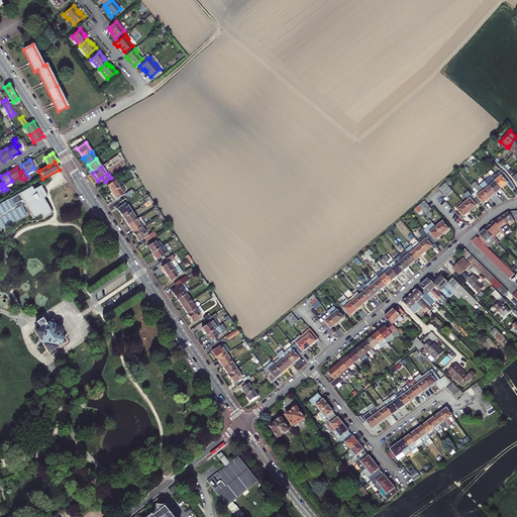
[(510,181),(506,175),(503,178),(499,174),(492,179),(493,180),(501,189),(510,181)]
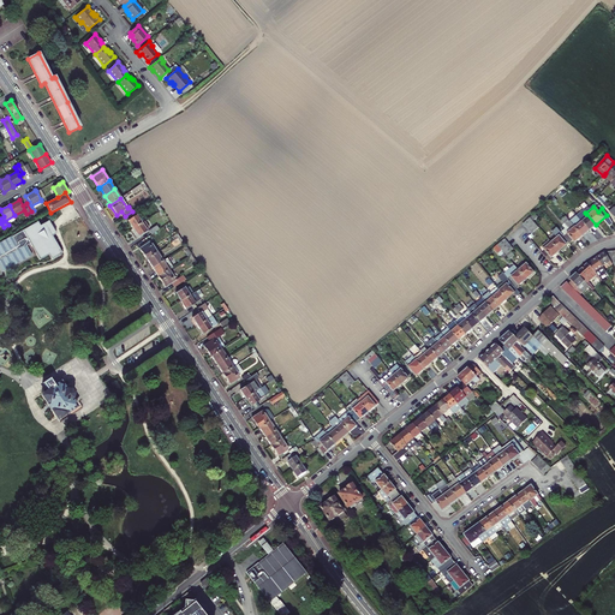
[(525,227),(532,221),(537,218),(535,214),(530,218),(523,225),(525,227)]
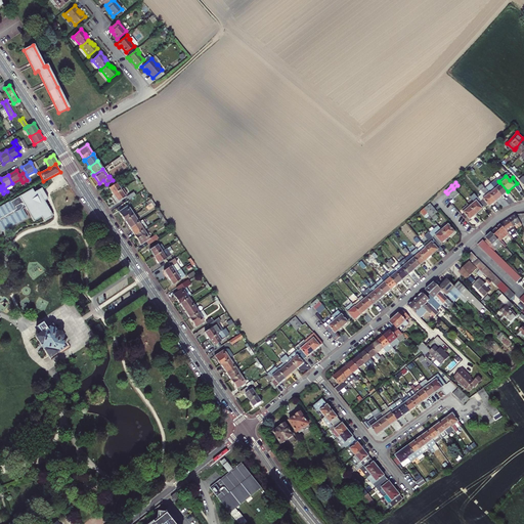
[(493,186),(501,197),(508,191),(499,182),(493,186)]
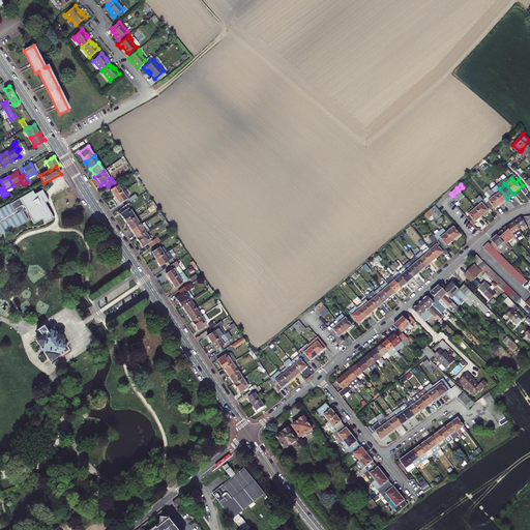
[(115,197),(121,193),(117,185),(110,190),(115,197)]
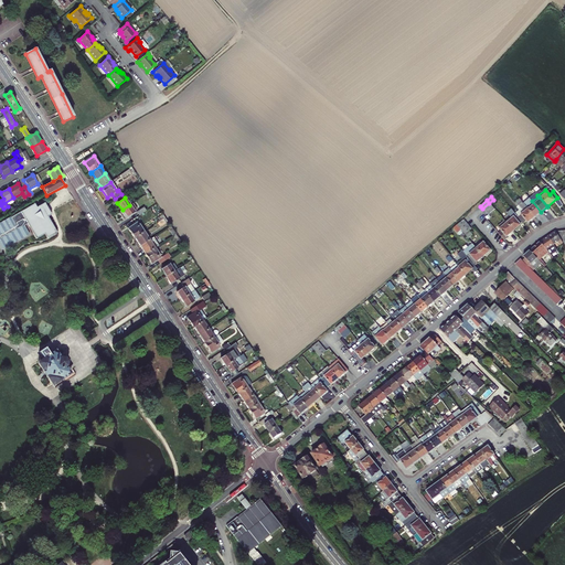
[(523,203),(535,217),(541,212),(532,201),(530,199),(523,203)]
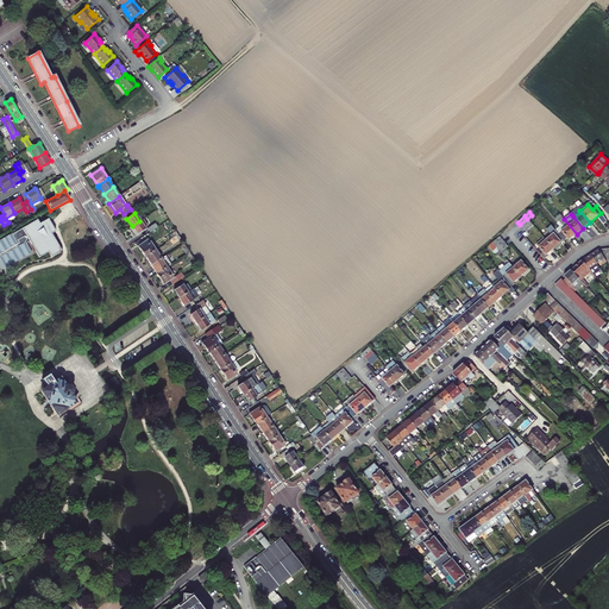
[(569,240),(577,234),(564,219),(563,218),(558,221),(563,226),(557,232),(558,233),(564,240),(566,238),(569,240)]
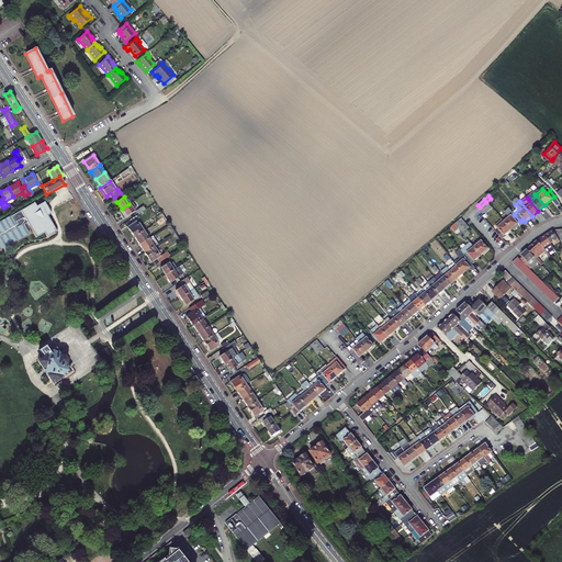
[(0,245),(2,248),(30,232),(24,224),(26,223),(33,234),(35,237),(44,233),(54,227),(47,216),(51,214),(44,202),(36,206),(34,203),(11,216),(2,221),(10,234),(0,239),(0,245)]
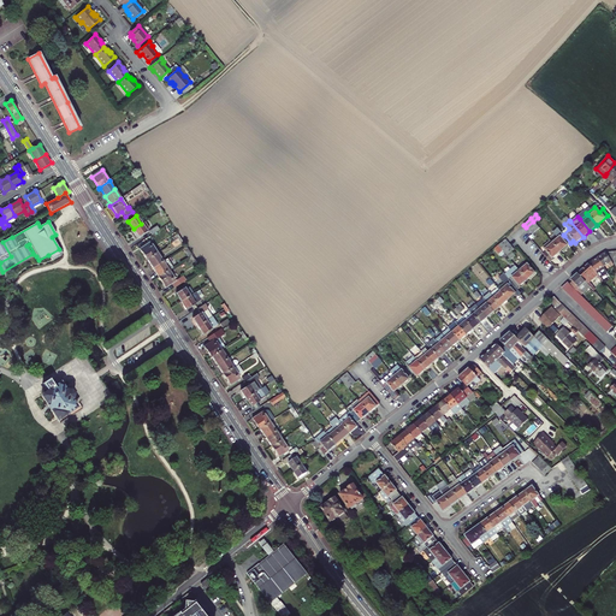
[(144,221),(141,224),(134,229),(138,237),(147,232),(146,231),(149,229),(144,221)]
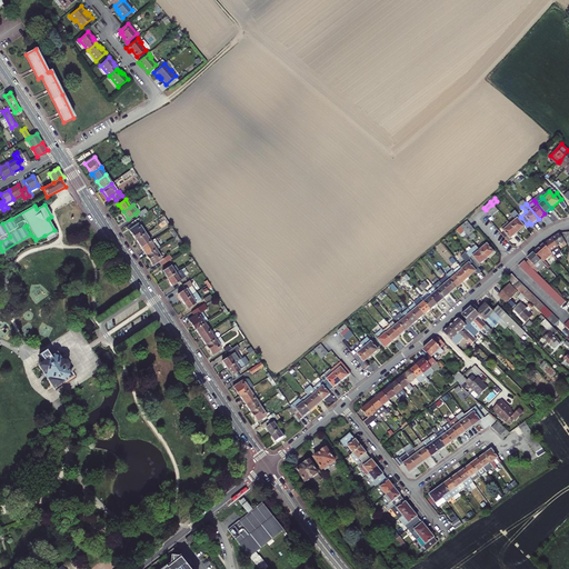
[(486,210),(489,213),(496,208),(492,205),(486,210)]
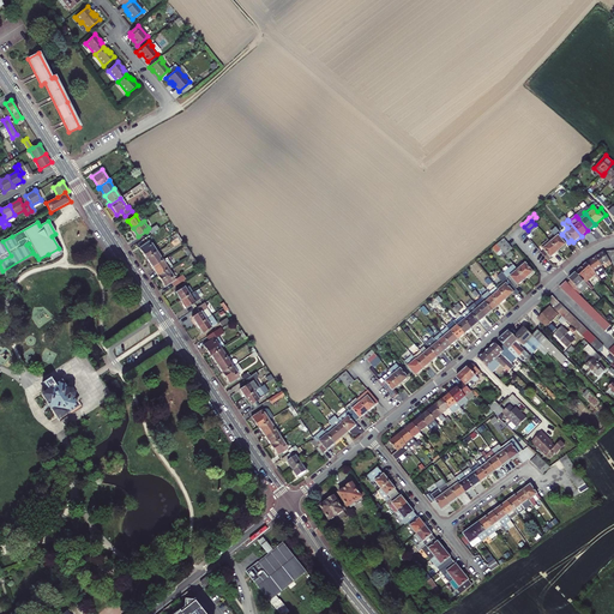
[(528,230),(530,234),(537,228),(535,224),(528,230)]
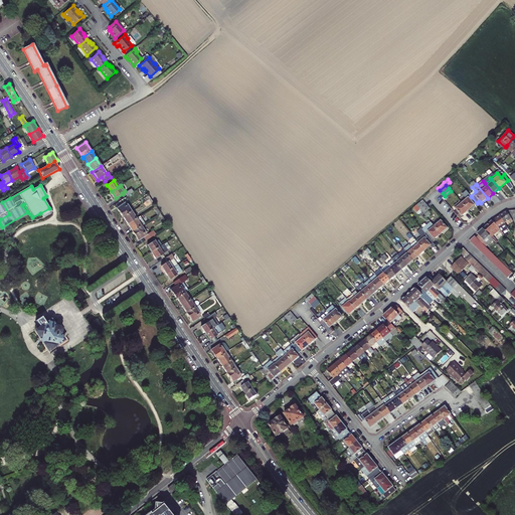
[(460,201),(468,211),(477,203),(472,197),(470,199),(466,194),(459,200),(460,201)]
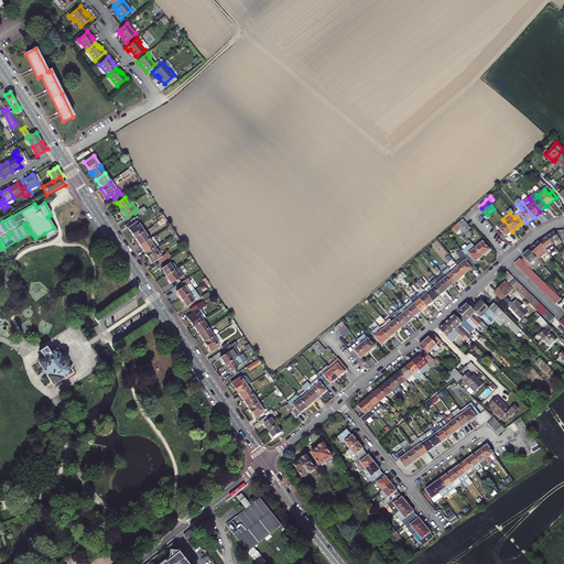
[(458,228),(465,221),(463,219),(456,225),(458,228)]
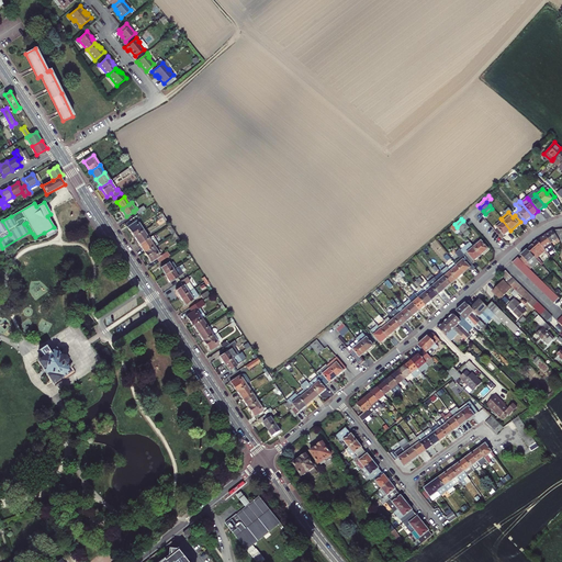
[(504,236),(510,231),(502,220),(494,225),(498,229),(495,232),(502,239),(505,237),(504,236)]
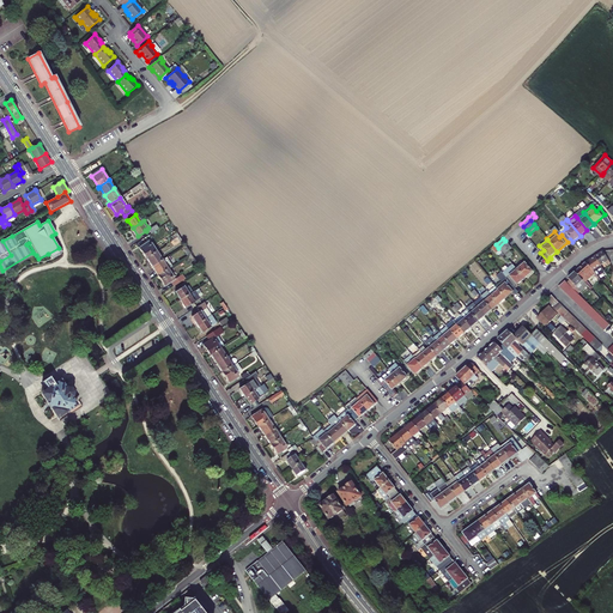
[(2,241),(0,242),(0,261),(11,255),(2,241)]
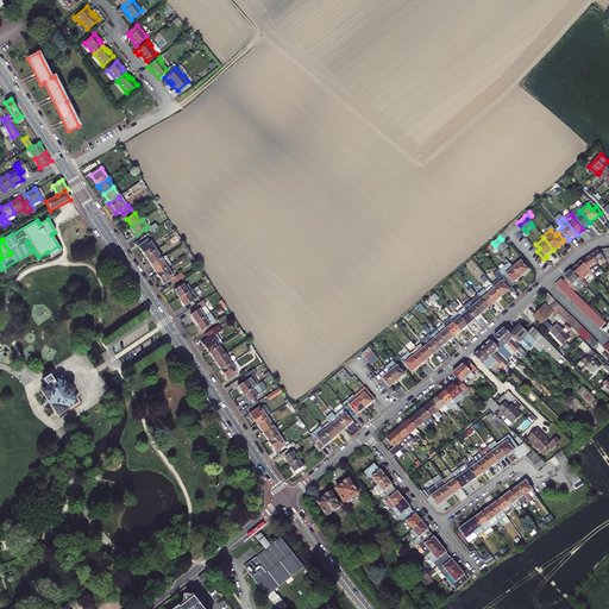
[(495,246),(498,250),(506,243),(502,239),(495,246)]
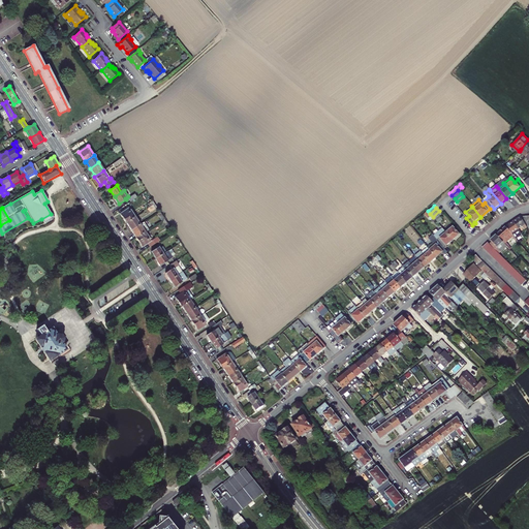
[(119,215),(125,223),(134,217),(128,209),(119,215)]
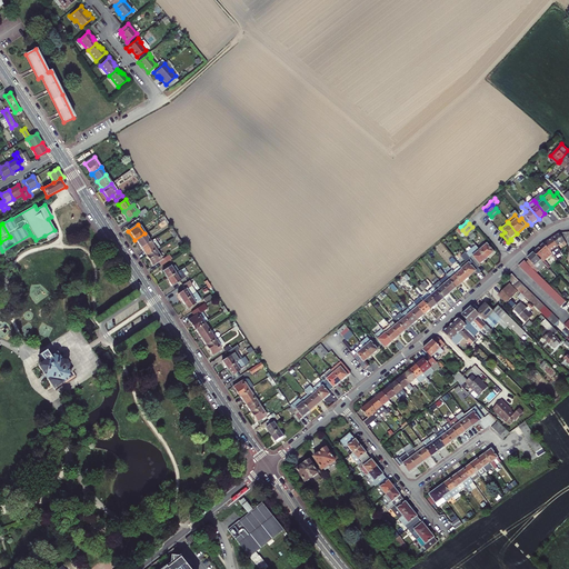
[(468,236),(475,230),(472,227),(466,233),(468,236)]
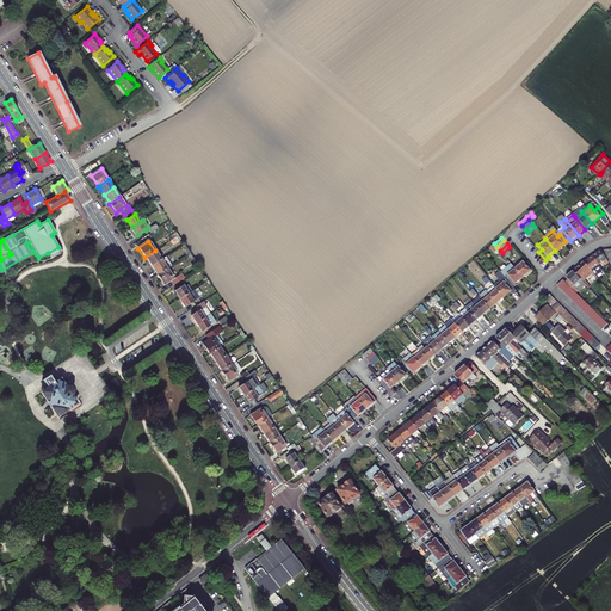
[(59,247),(48,253),(50,258),(61,252),(59,247)]
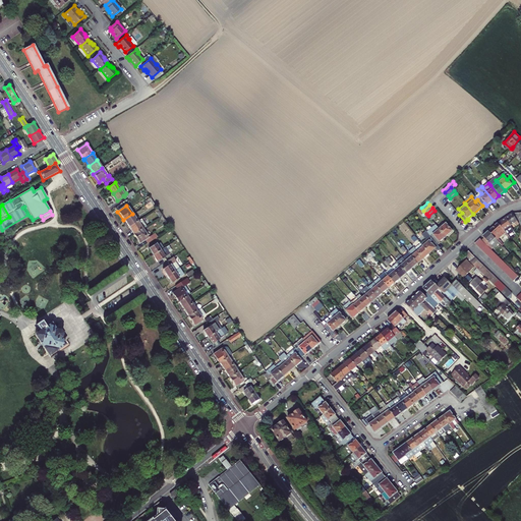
[(129,227),(137,222),(132,214),(123,220),(124,221),(129,227)]
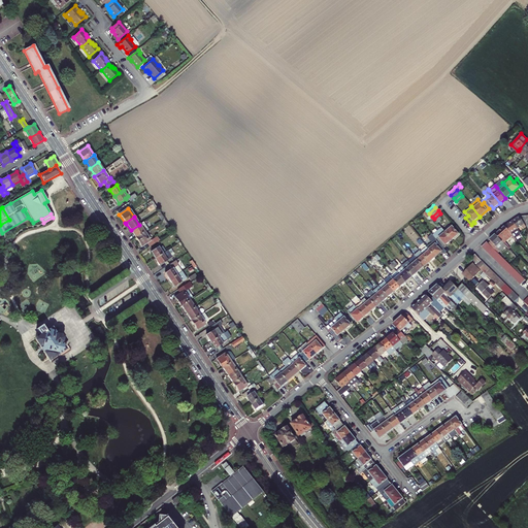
[(520,217),(513,221),(518,228),(521,226),(523,229),(526,227),(520,217)]
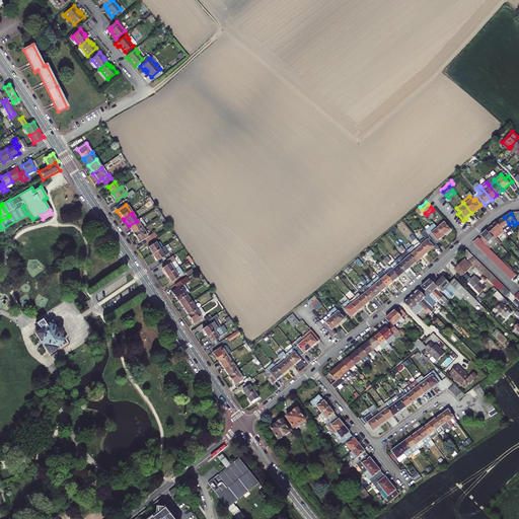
[(510,226),(509,224),(504,217),(496,222),(504,232),(505,233),(507,232),(505,229),(510,226)]
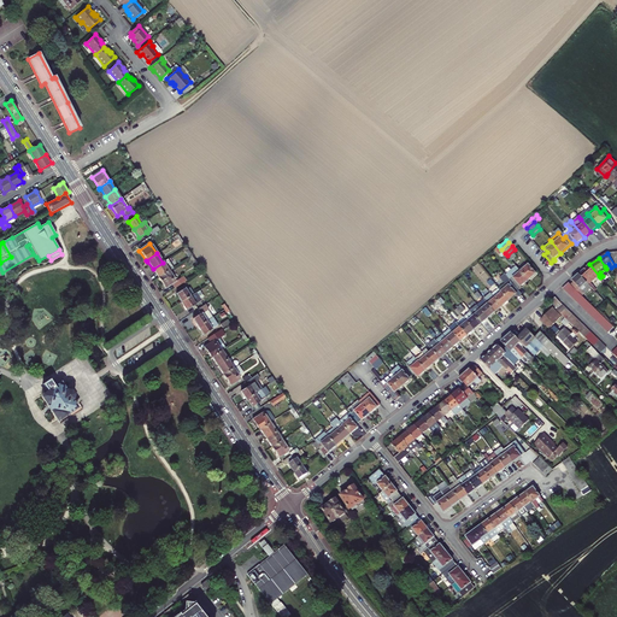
[(168,259),(163,263),(153,269),(158,277),(158,278),(169,271),(174,268),(168,259)]
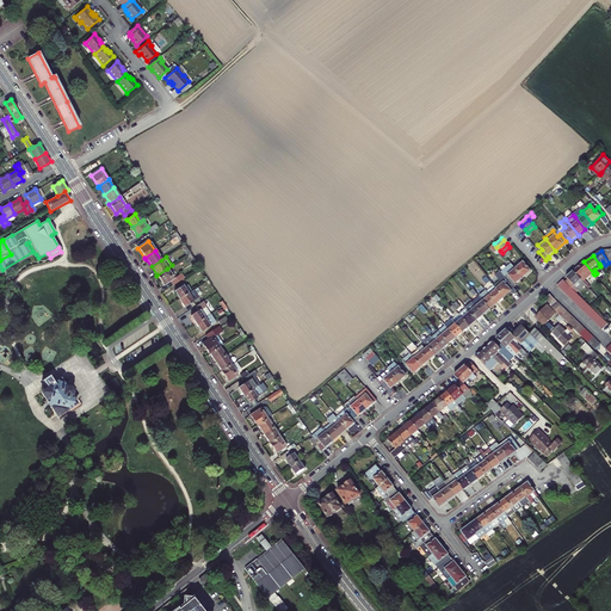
[(513,266),(523,277),(530,271),(523,261),(520,263),(519,261),(513,266)]
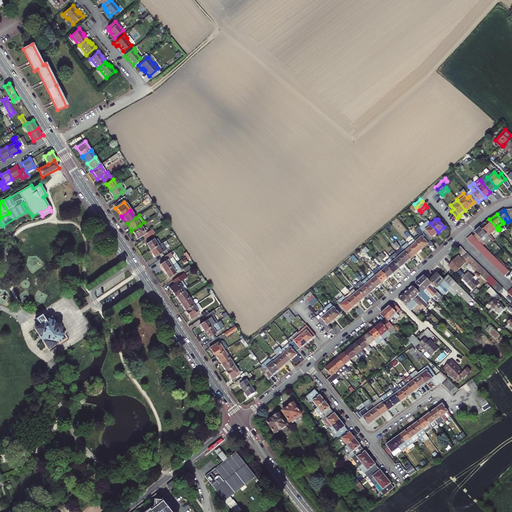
[(480,227),(488,236),(497,229),(489,219),(480,227)]
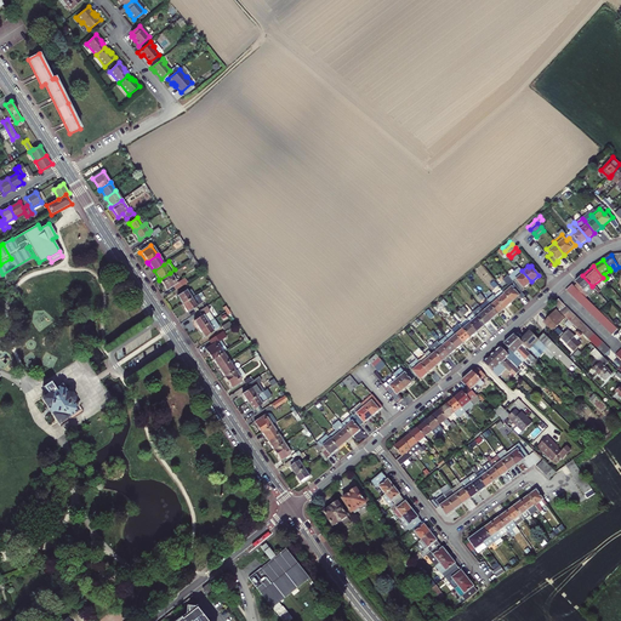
[(524,288),(531,281),(522,271),(520,269),(513,275),(516,279),(513,281),(520,291),(522,292),(525,289),(524,288)]
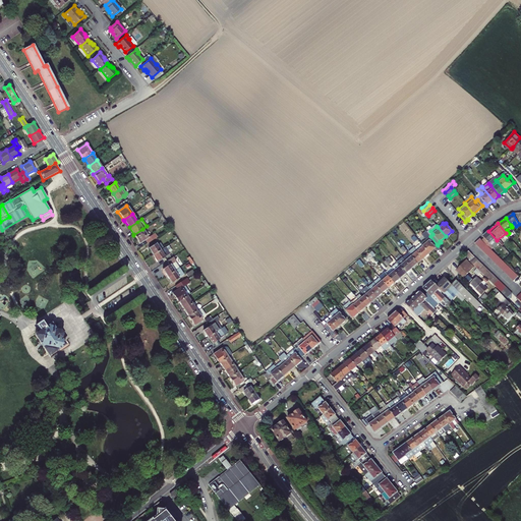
[(145,240),(148,243),(157,238),(154,234),(149,237),(142,229),(133,235),(139,243),(145,240)]
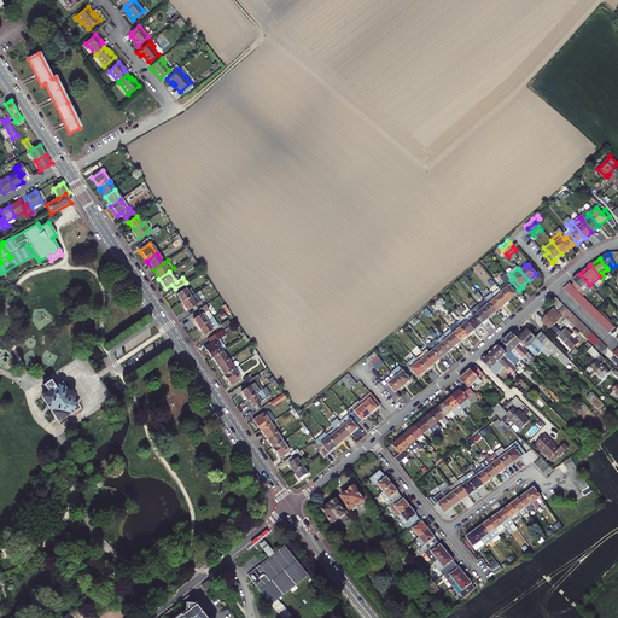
[(581,295),(582,296),(592,287),(589,285),(579,274),(572,280),(575,283),(571,285),(573,286),(576,290),(578,292),(581,295)]
